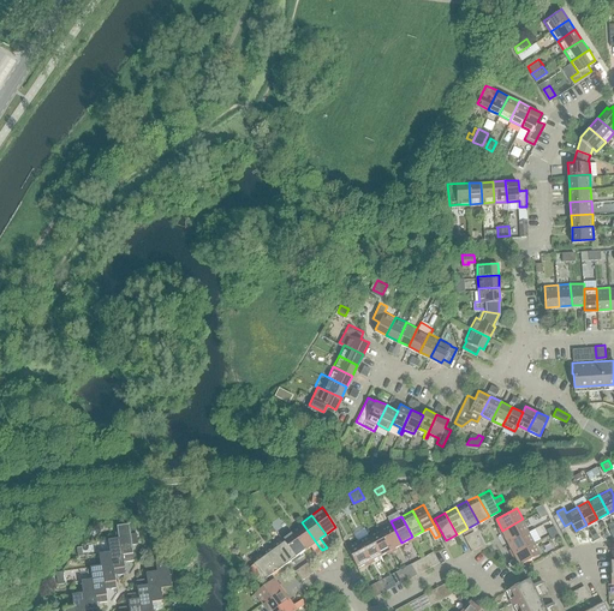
[(529,529),(523,519),(502,531),(507,541),(529,529)]
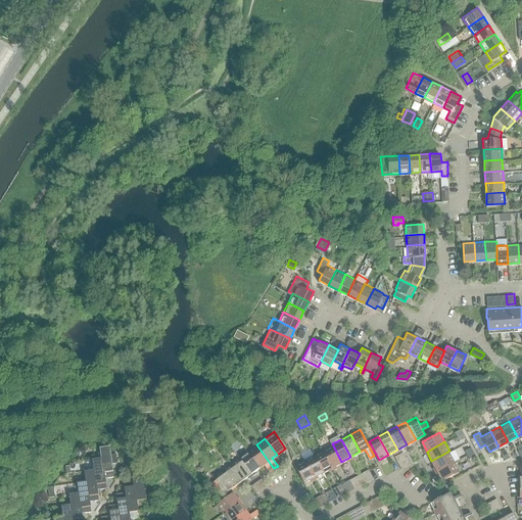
[(332,467),(341,462),(332,443),(323,448),(332,467)]
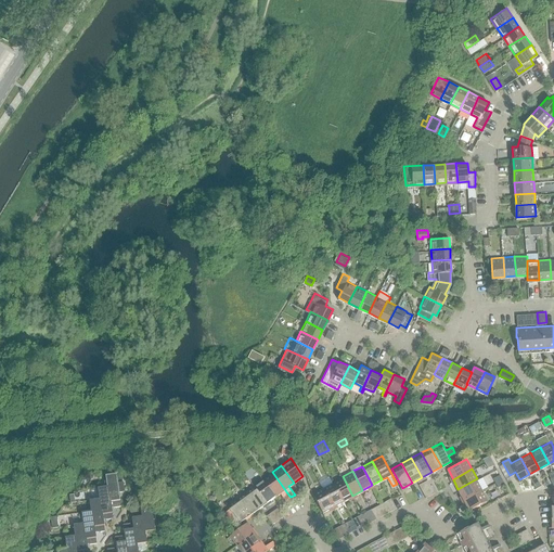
[(111,505),(112,505),(121,504),(119,490),(125,489),(124,479),(117,480),(116,472),(105,473),(107,484),(111,505)]
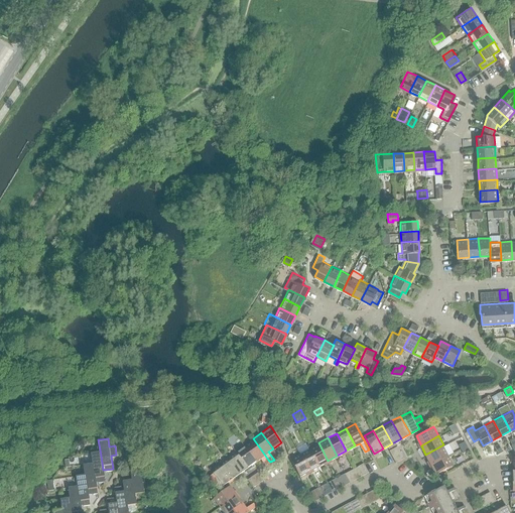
[(261,458),(263,460),(266,465),(270,462),(268,460),(253,438),(245,444),(256,461),(261,458)]
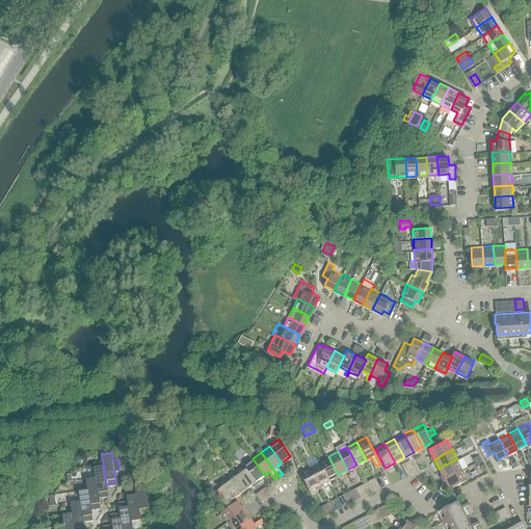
[(328,480),(338,475),(328,456),(319,461),(328,480)]
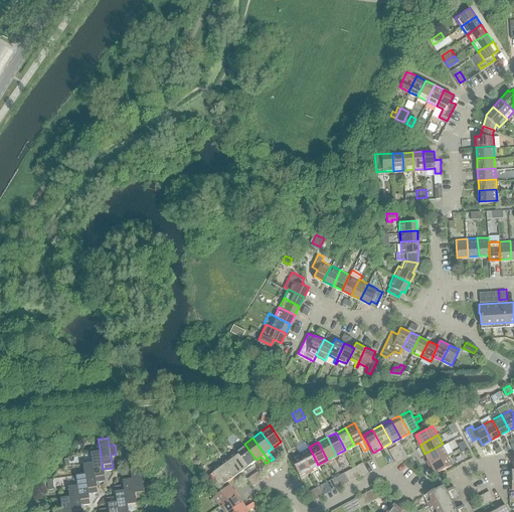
[(494,444),(498,451),(502,449),(498,442),(494,444)]
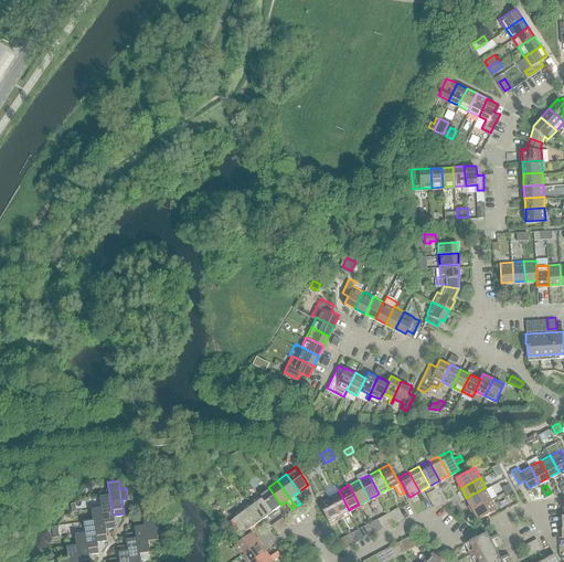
[(258,492),(266,504),(272,511),(280,505),(268,487),(258,492)]
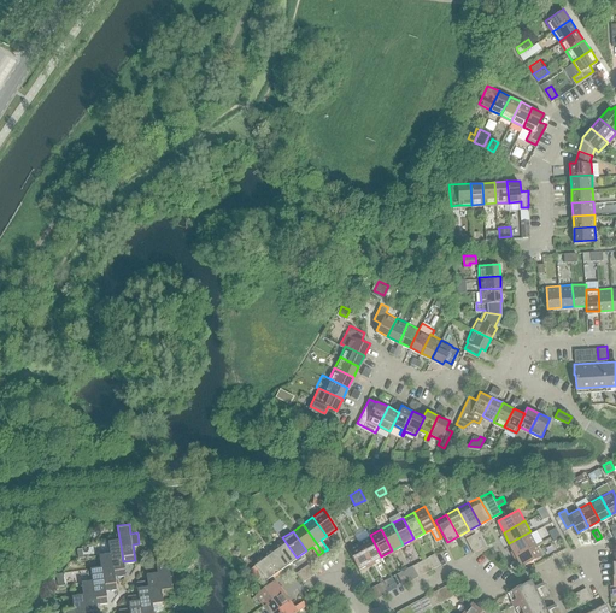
[(537,542),(531,531),(509,543),(515,554),(537,542)]
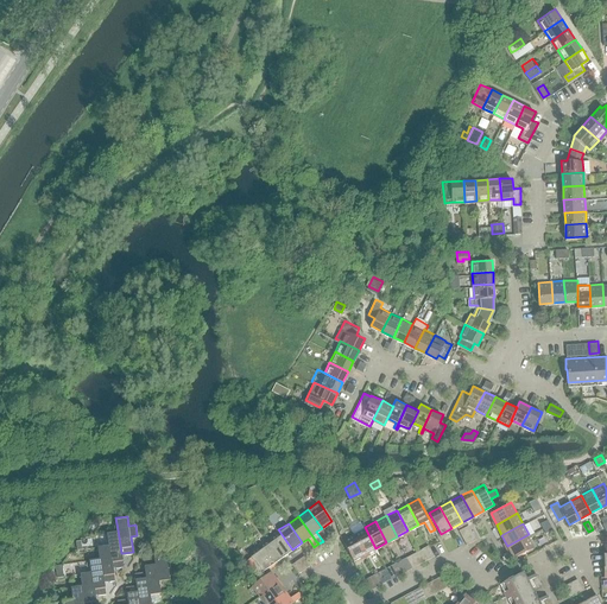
[(358,541),(365,553),(375,548),(365,527),(354,533),(358,541)]
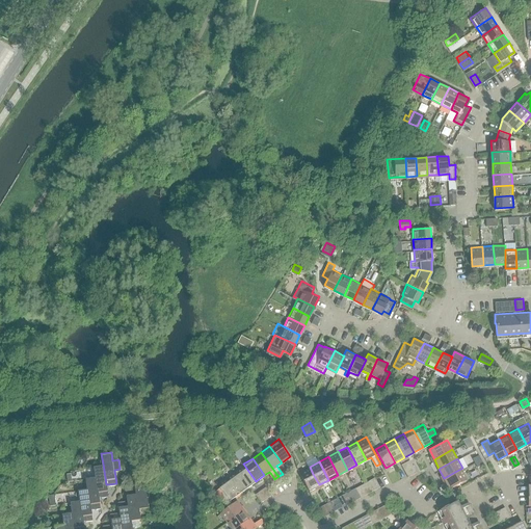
[(99,497),(99,496),(108,495),(107,484),(106,484),(103,464),(94,466),(95,476),(96,476),(99,497)]
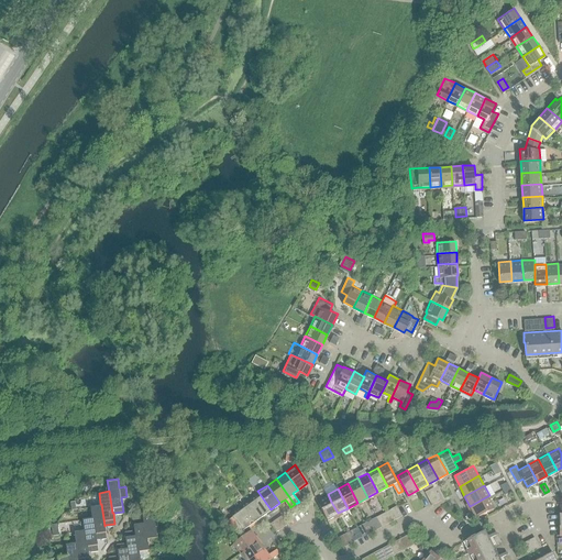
[(249,497),(262,516),(271,509),(265,502),(257,491),(249,497)]
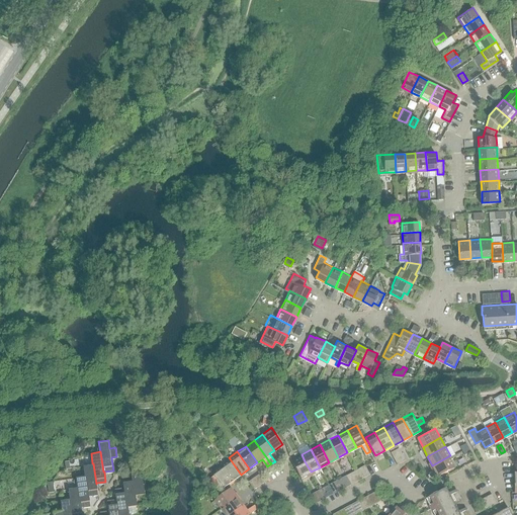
[(311,471),(305,461),(302,454),(291,459),(302,477),(311,471)]
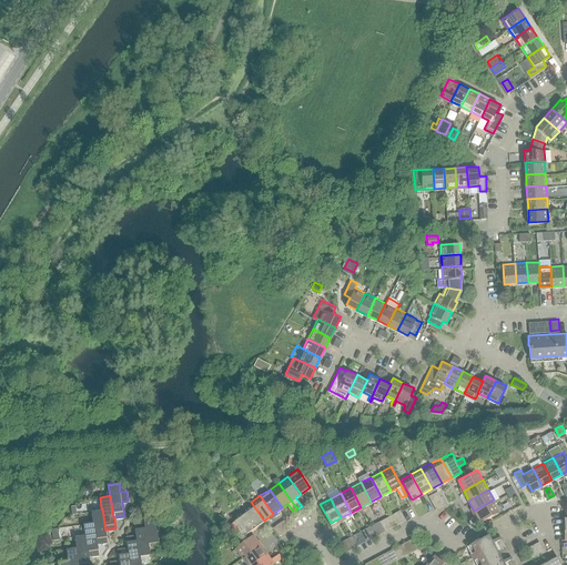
[(499,511),(494,500),(474,511),(479,521),(499,511)]
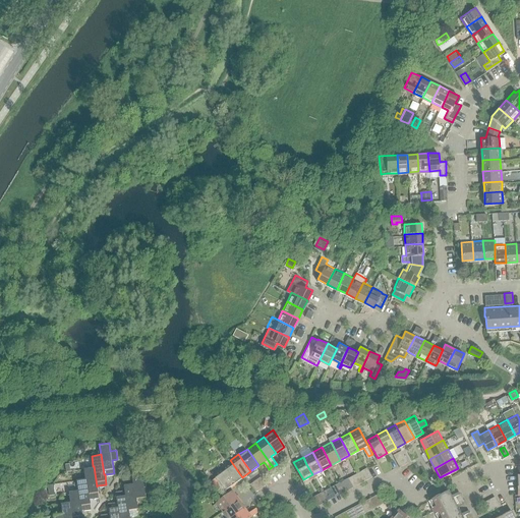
[(230,460),(222,466),(233,483),(242,477),(230,460)]
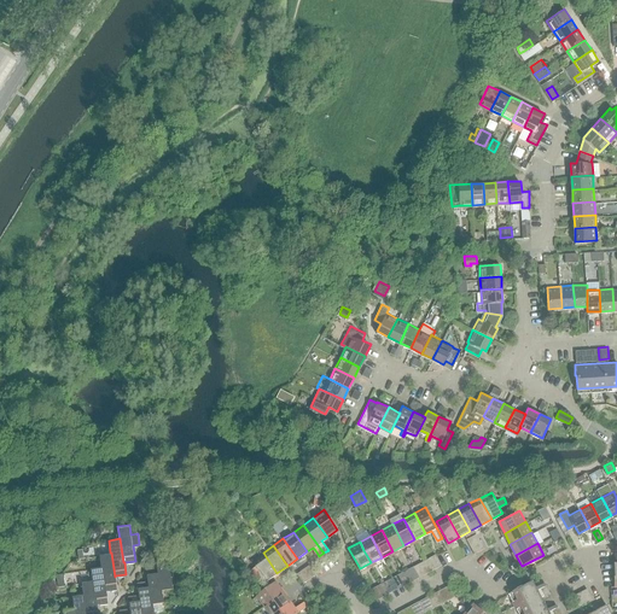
[(117,589),(115,576),(115,577),(111,553),(110,553),(99,554),(102,566),(103,566),(105,590),(106,590),(111,589),(115,589),(117,589)]
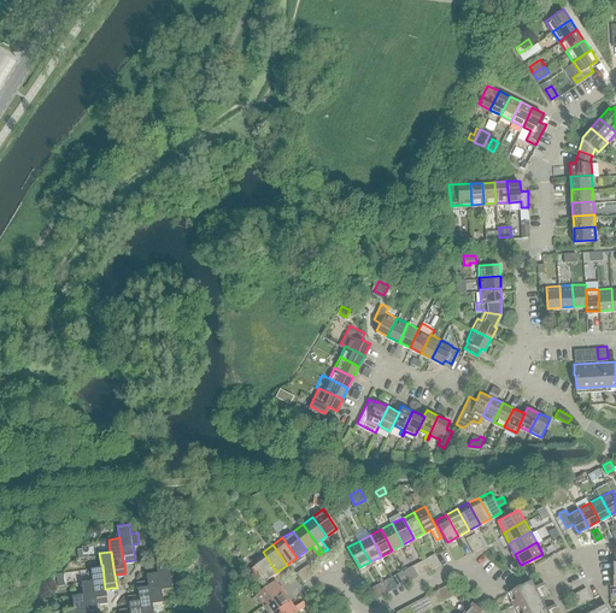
[(267,579),(276,572),(263,552),(252,560),(256,564),(248,569),(256,578),(262,573),(267,579)]
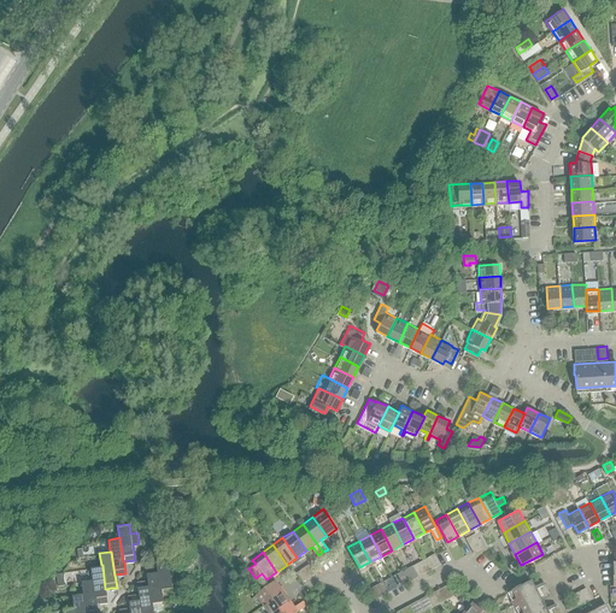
[(160,589),(162,588),(172,587),(168,556),(156,559),(157,565),(160,589)]
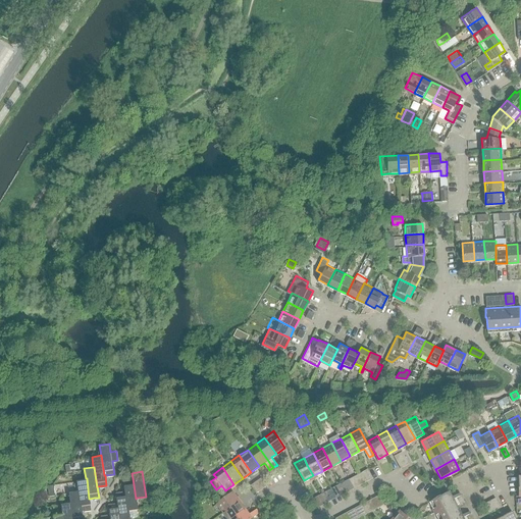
[(91,509),(90,499),(89,499),(87,478),(86,478),(76,480),(77,490),(79,490),(82,510),(91,509)]
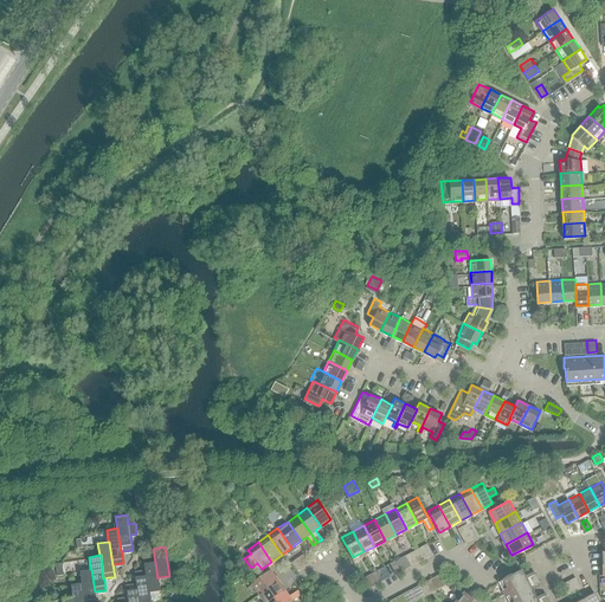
[(160,589),(159,577),(158,578),(154,555),(143,556),(145,568),(146,568),(149,591),(160,589)]
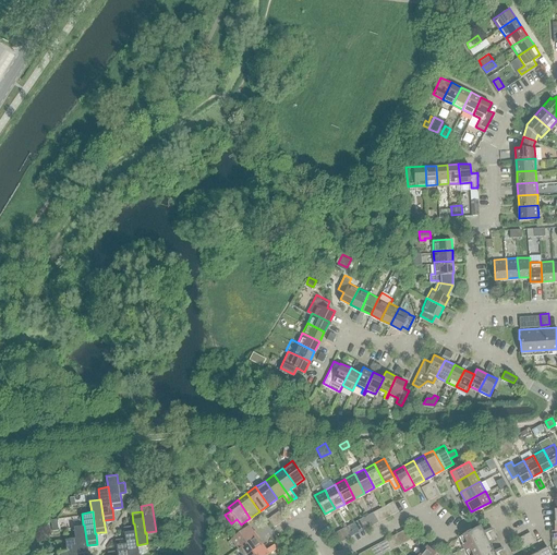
[(59,519),(51,520),(53,528),(60,527),(59,519)]
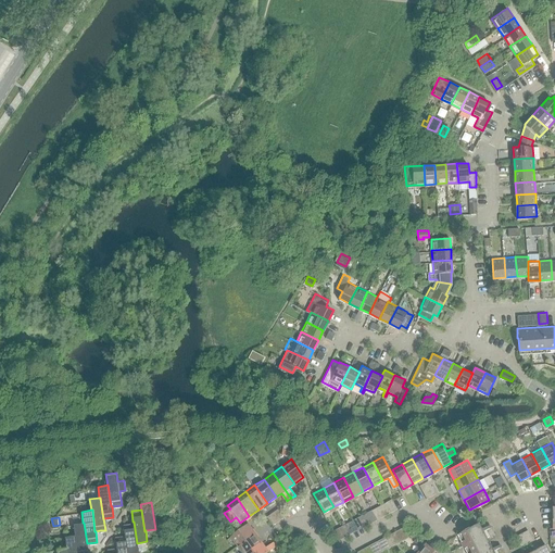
[(134,522),(133,522),(124,523),(125,535),(126,535),(128,552),(138,552),(137,543),(134,522)]
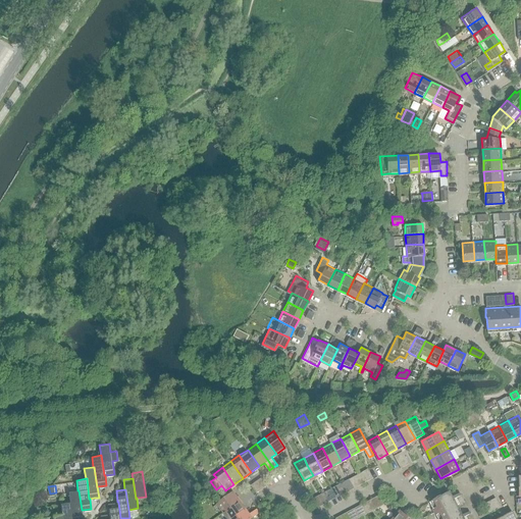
[(457,504),(465,500),(461,492),(453,498),(449,489),(429,501),(438,518),(472,518),(474,518),(471,511),(463,516),(457,504)]
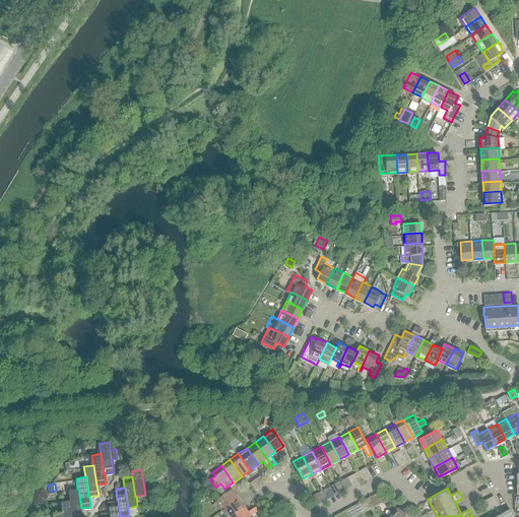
[(82,516),(81,508),(78,489),(77,489),(69,490),(70,500),(72,516),(82,516)]
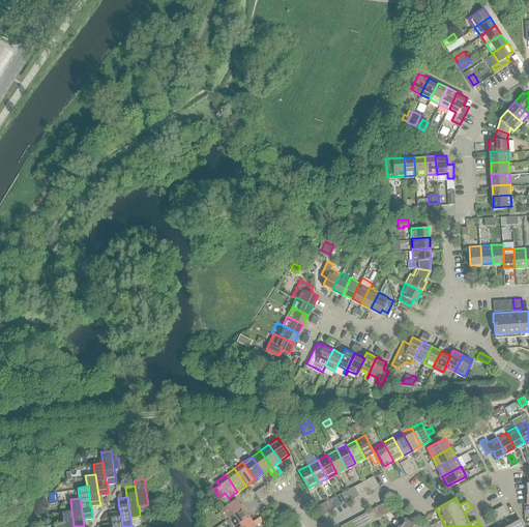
[(227,519),(243,506),(237,498),(219,509),(227,519)]
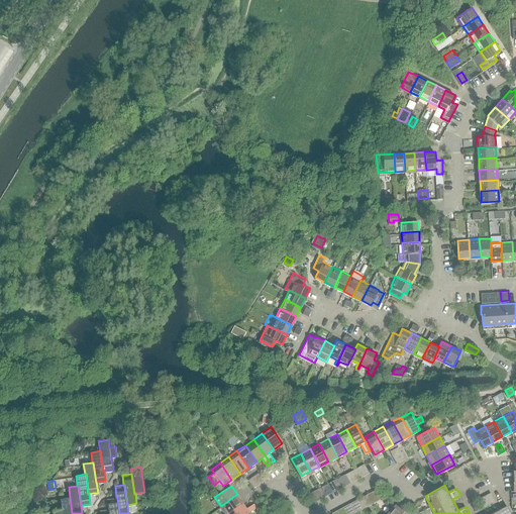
[(226,513),(243,502),(237,494),(221,506),(226,513)]
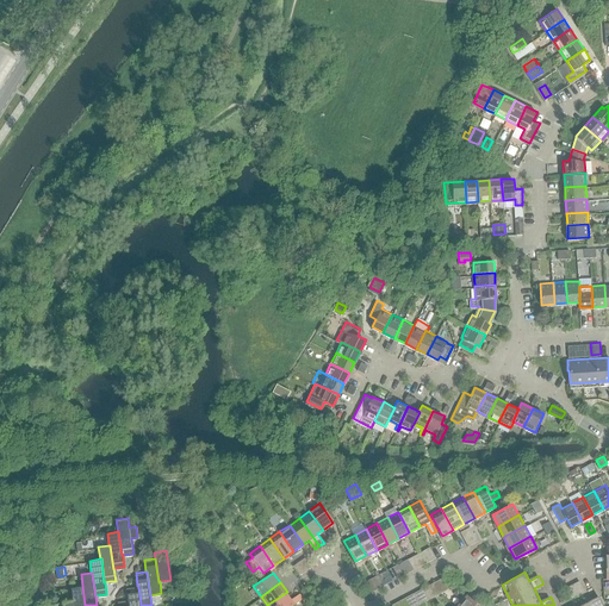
[(85,605),(82,586),(72,587),(73,599),(74,599),(74,605),(85,605)]
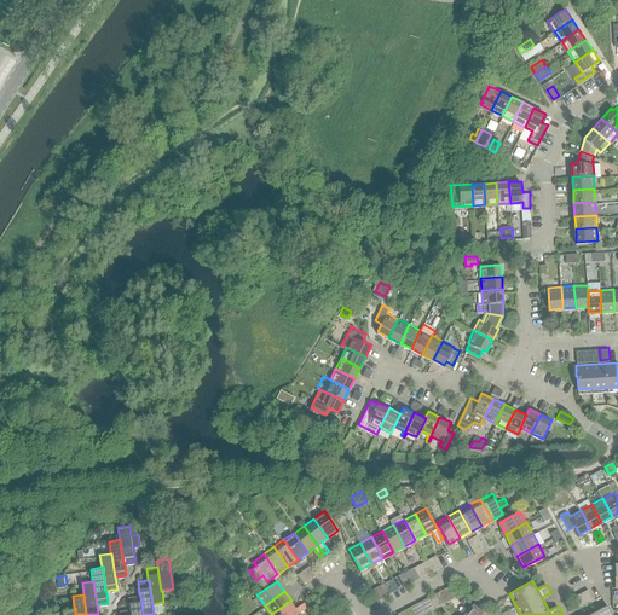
[(143,614),(140,595),(139,595),(128,596),(131,608),(131,614),(143,614)]
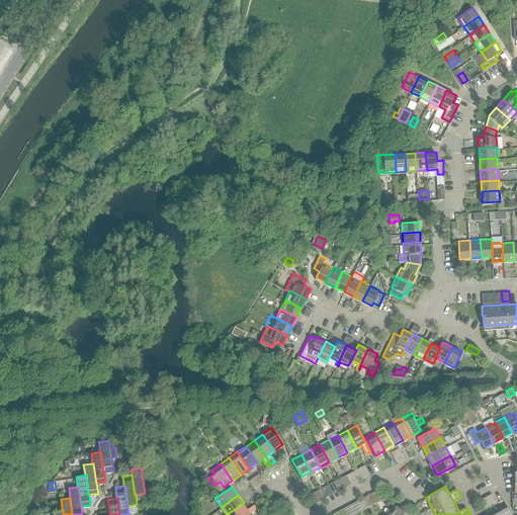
[(407,514),(395,504),(389,499),(385,503),(393,509),(389,513),(391,514),(407,514)]
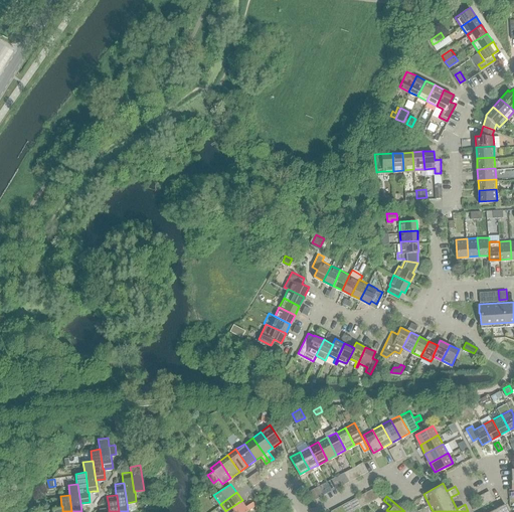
[(242,500),(225,511),(243,511),(257,504),(253,500),(245,505),(242,500)]
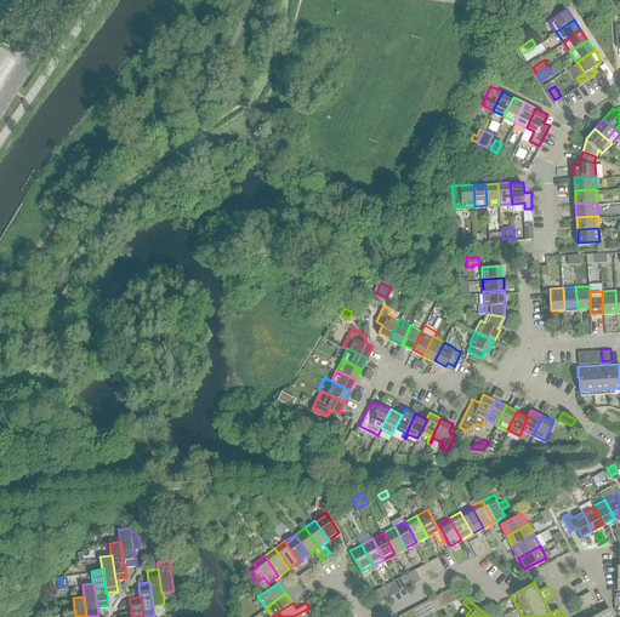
[(614,616),(609,606),(598,612),(599,616),(614,616)]
